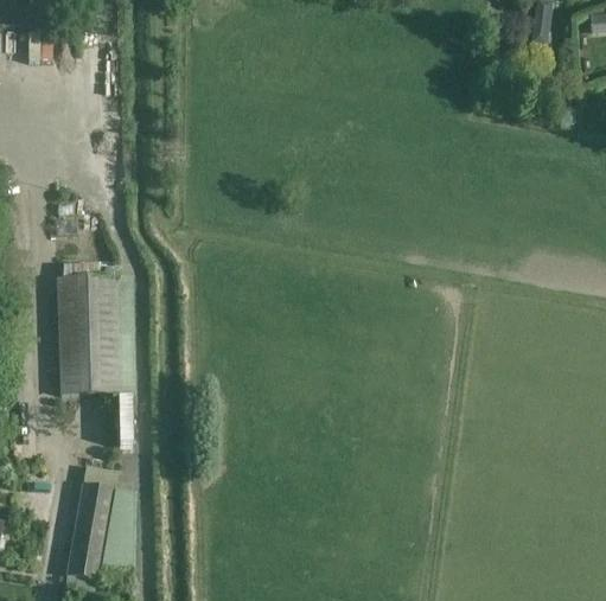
[(547,44),(553,0),(536,0),(531,43),(547,44)]
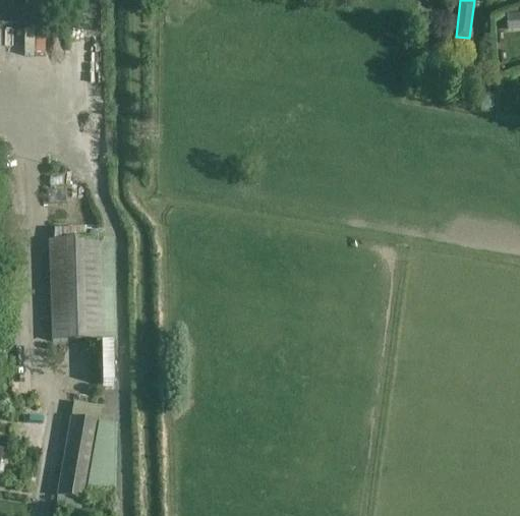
[(519,8),(507,10),(509,27),(519,25),(519,8)]
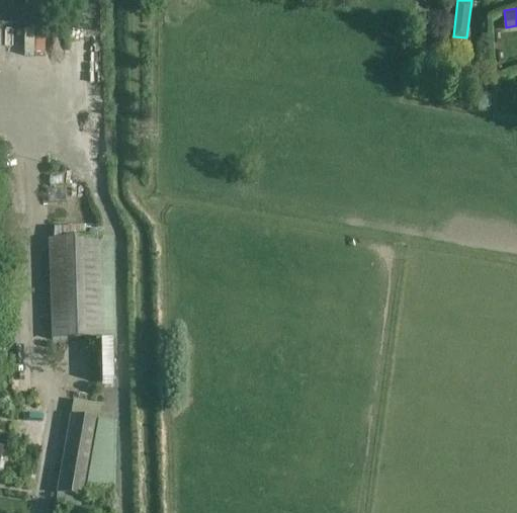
[(55,238),(50,238),(53,336),(103,334),(116,334),(115,290),(102,291),(100,237),(85,237),(85,225),(55,225),(55,238)]
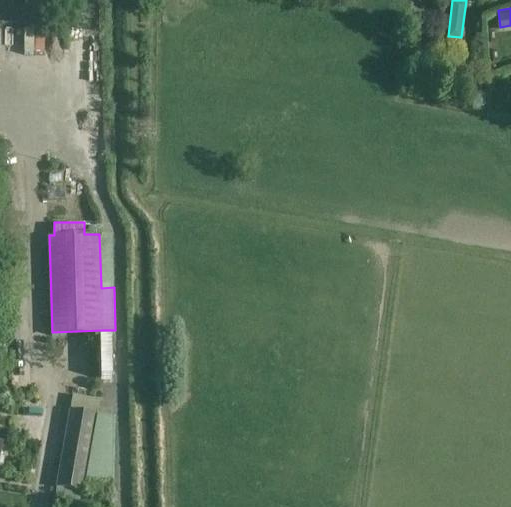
[(112,336),(100,336),(101,375),(113,375),(112,336)]
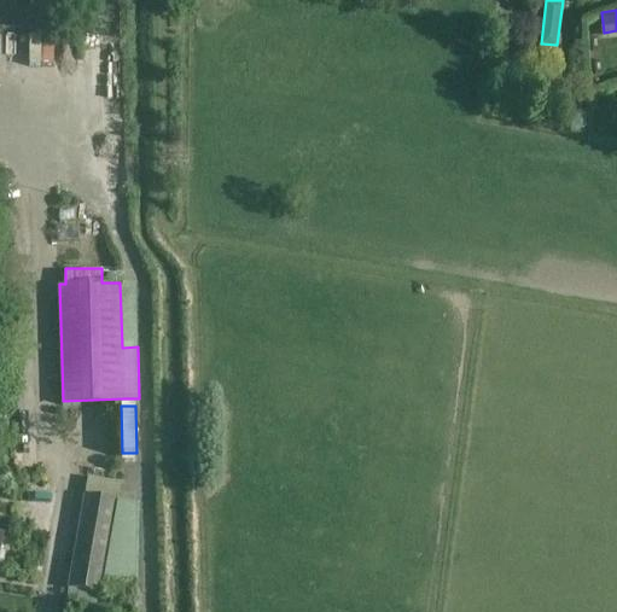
[(85,491),(73,558),(68,586),(104,592),(104,590),(138,595),(139,503),(120,500),(123,481),(109,478),(91,474),(87,493),(85,491)]
